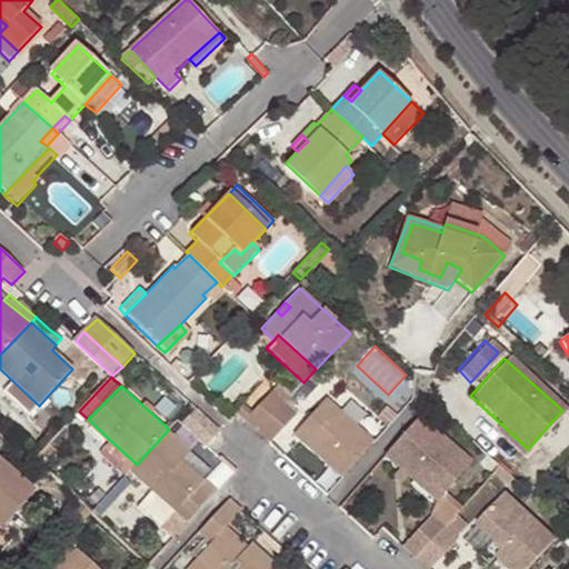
[(257,430),(281,405),(268,392),(242,418),(257,430)]
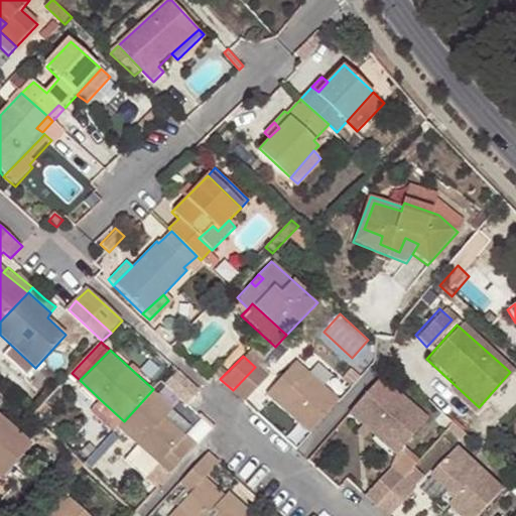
[(315,414),(326,401),(331,396),(291,362),(262,394),(304,434),(315,424),(315,414)]
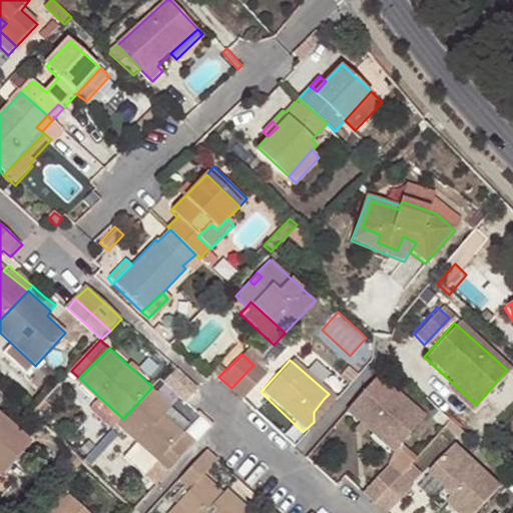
[(263,374),(253,365),(231,388),(241,397),(263,374)]
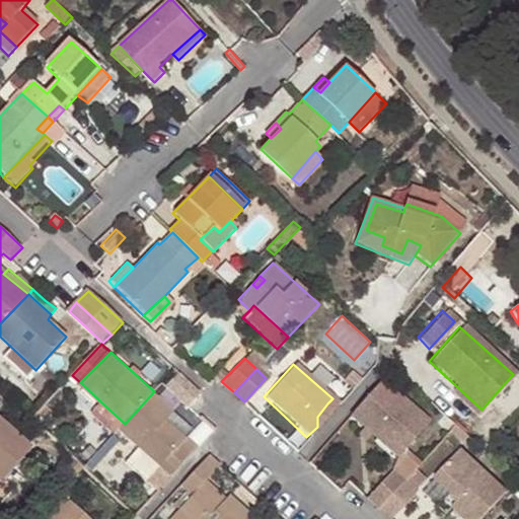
[(379,379),(351,415),(395,454),(400,449),(426,421),(379,379)]
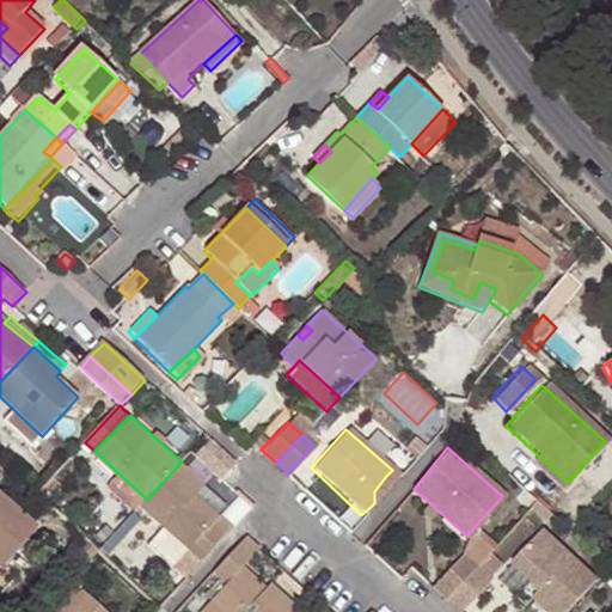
[(141,506),(202,562),(234,527),(221,515),(194,494),(204,482),(182,461),(147,500),(141,506)]
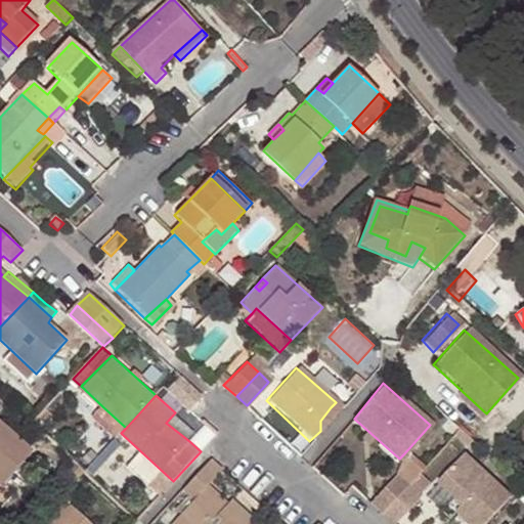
[(121,433),(126,428),(102,406),(95,413),(119,436),(121,433)]
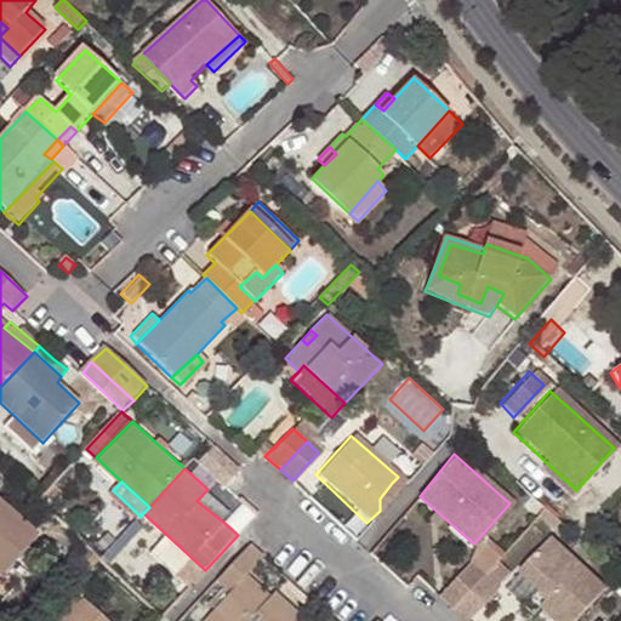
[(208,489),(197,501),(224,523),(233,513),(208,489)]
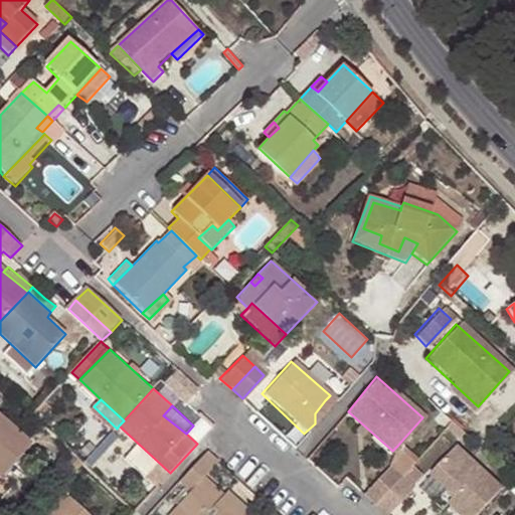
[(431,412),(447,427),(452,421),(436,406),(431,412)]
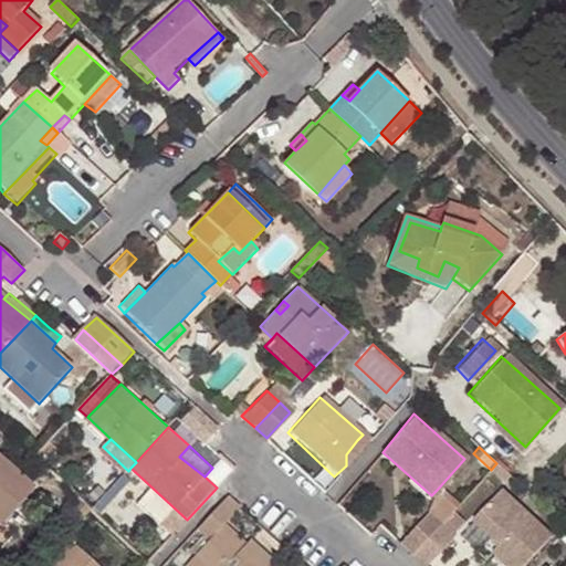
[(0,461),(0,525),(32,491),(0,461)]
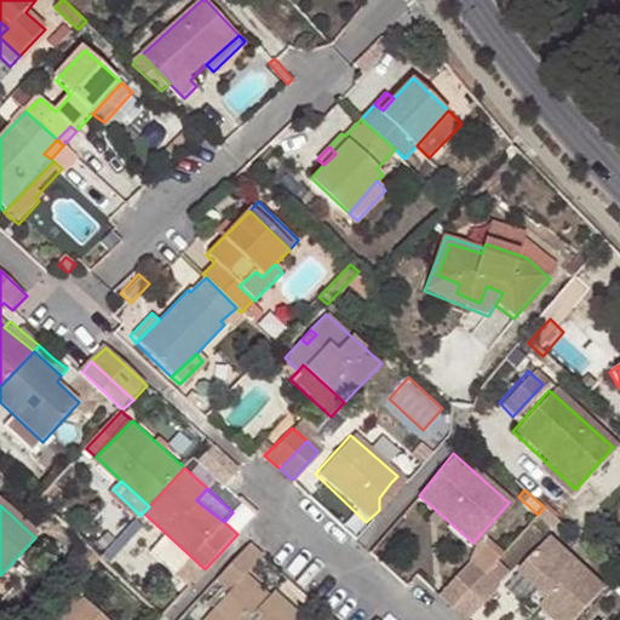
[(544,507),(538,515),(554,528),(560,521),(544,507)]
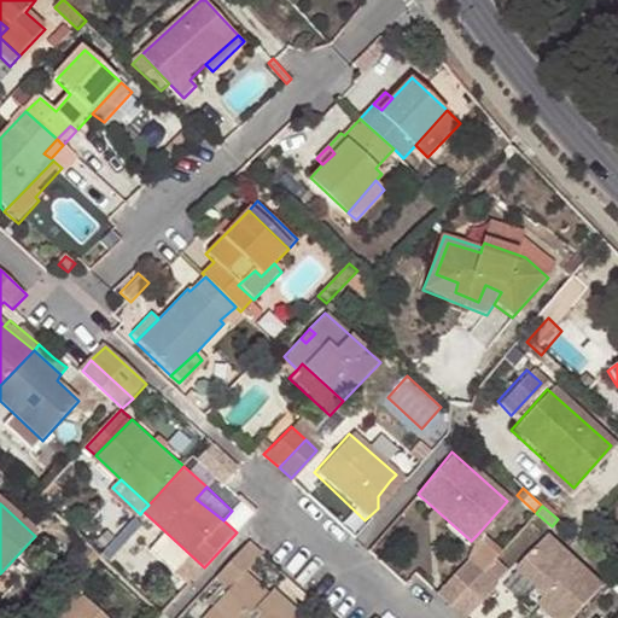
[(110,559),(138,529),(132,524),(104,553),(110,559)]
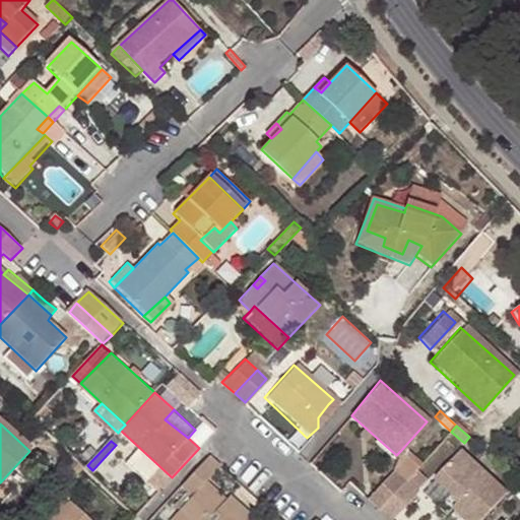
[(466,519),(479,519),(508,492),(459,449),(434,477),(458,499),(452,506),(466,519)]
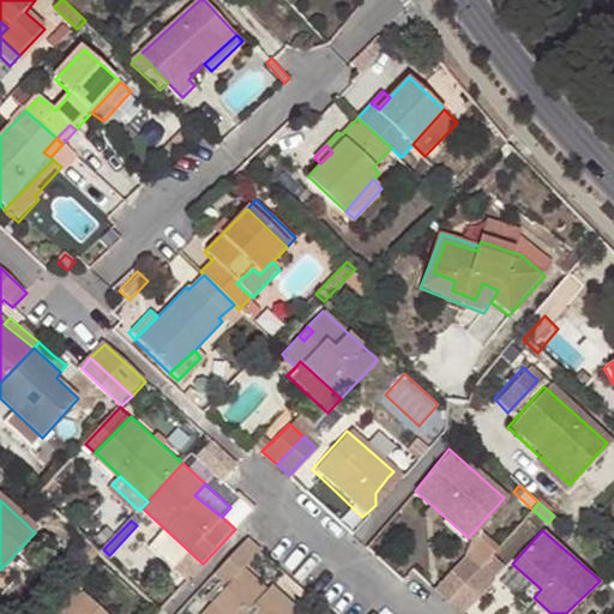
[(474,531),(468,537),(469,539),(464,554),(434,588),(447,600),(477,567),(493,552),(494,551),(474,531)]
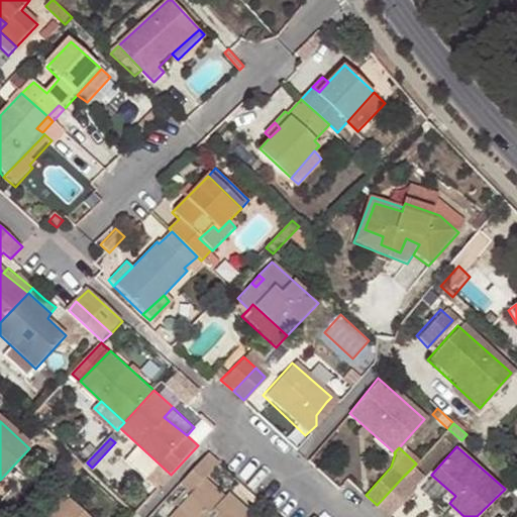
[(66,474),(77,461),(67,451),(55,463),(66,474)]
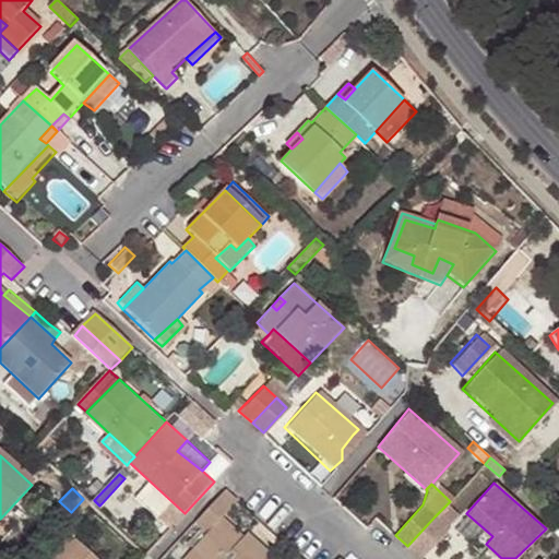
[(225,490),(195,522),(201,526),(207,533),(194,548),(206,558),(268,558),(272,556),(248,534),(244,538),(238,544),(217,523),(223,518),(237,502),(225,490)]
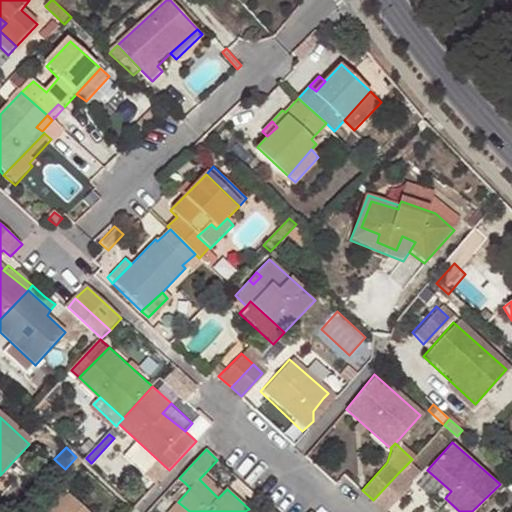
[(71,475),(83,463),(82,462),(76,457),(65,469),(71,475)]
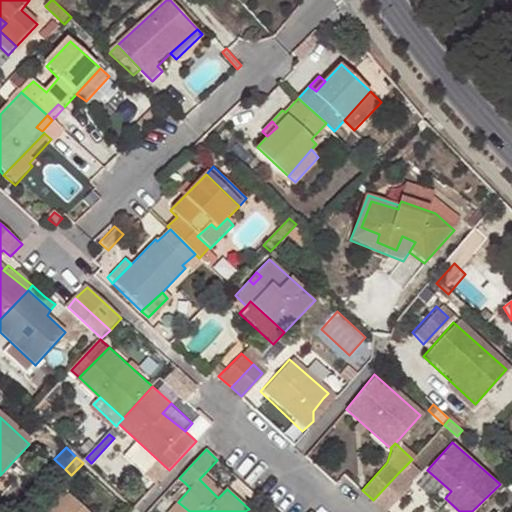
[(411,460),(398,473),(408,482),(420,469),(411,460)]
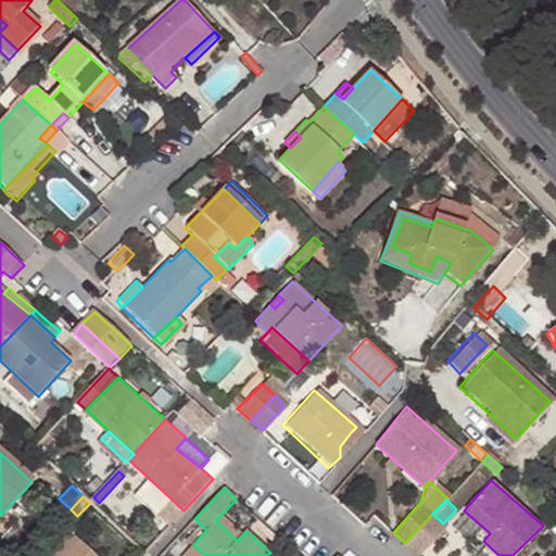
[(444,525),(443,523),(432,514),(405,543),(417,554),(444,525)]
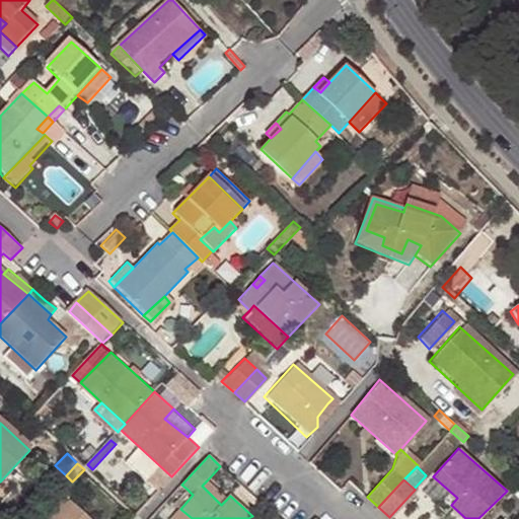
[(202,486),(221,505),(226,500),(207,480),(202,486)]
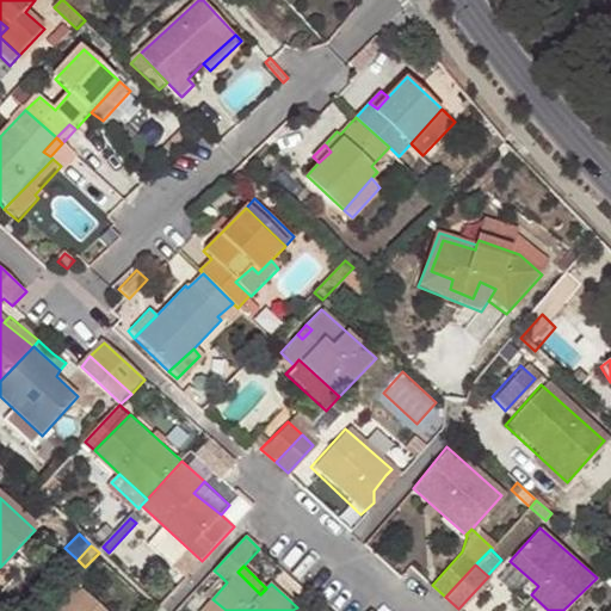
[(213,599),(227,582),(220,575),(204,590),(213,599)]
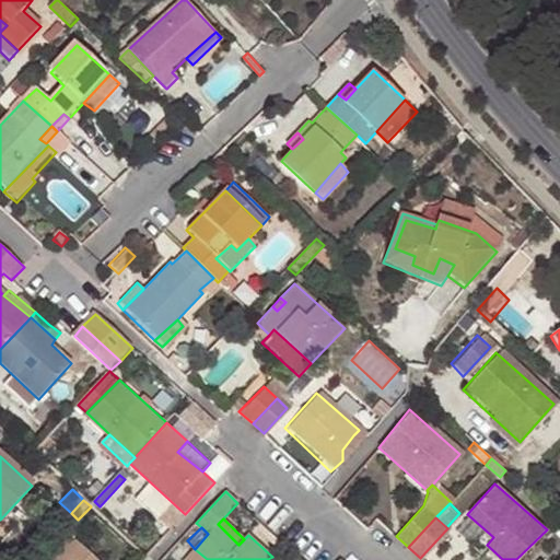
[(91,559),(69,540),(50,559),(91,559)]
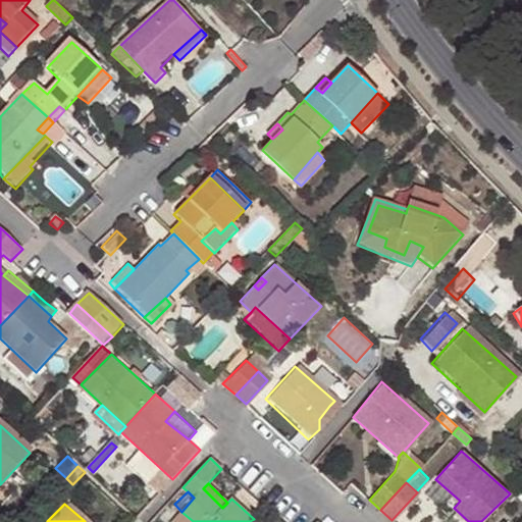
[(193,521),(181,512),(171,521),(193,521)]
